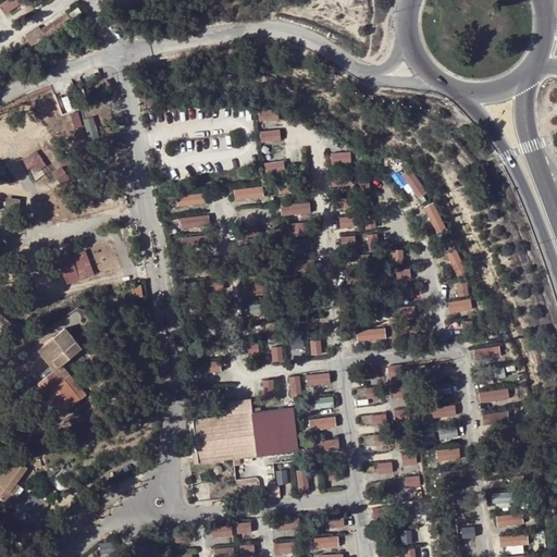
[(8,12),(24,2),(23,0),(5,0),(2,2),(8,12)]
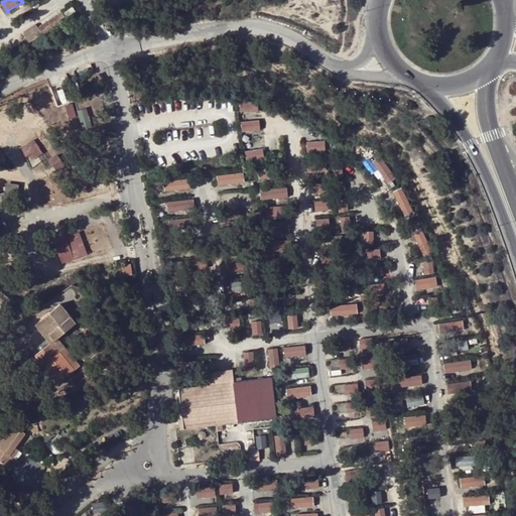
[(63,12),(67,18),(76,12),(73,7),(63,12)]
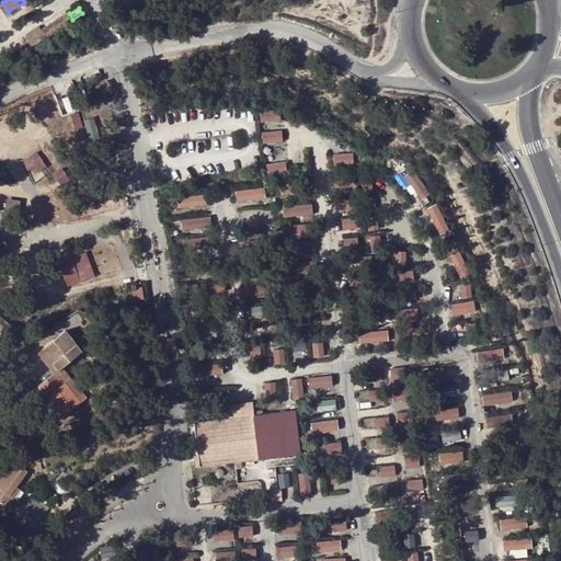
[(70,18),(67,13),(41,30),(46,38),(66,25),(64,22),(70,18)]
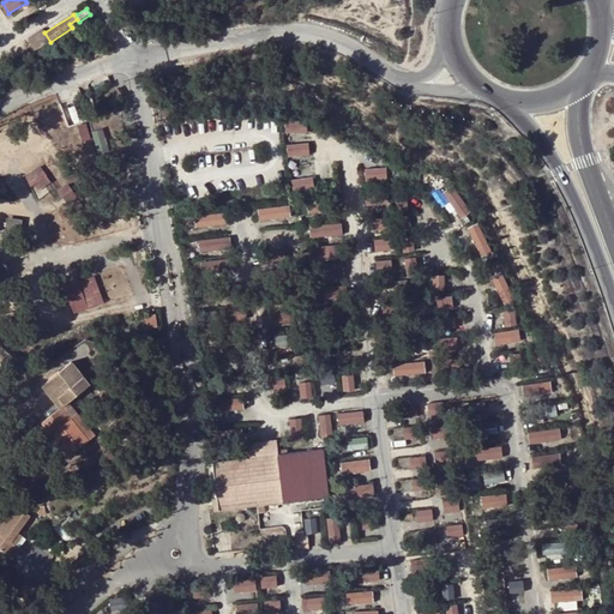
[(287,119),(287,132),(308,132),(308,120),(287,119)]
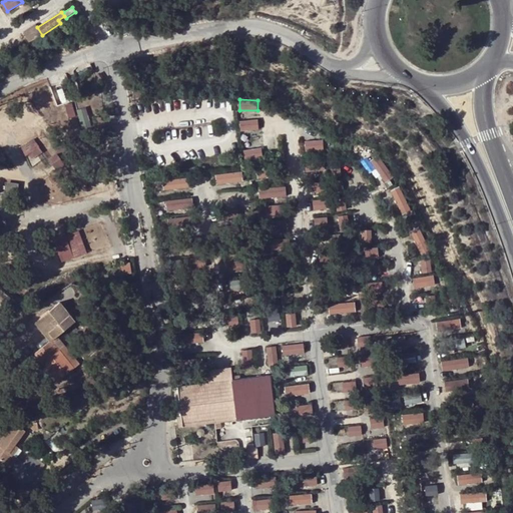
[(259,117),(240,120),(242,130),(261,127),(259,117)]
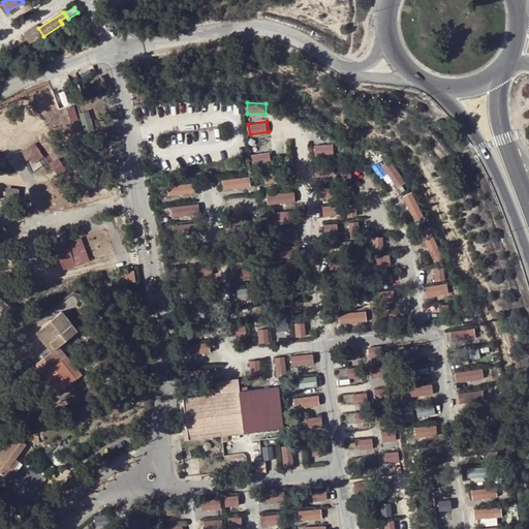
[(38,142),(23,149),(32,167),(48,159),(38,142)]
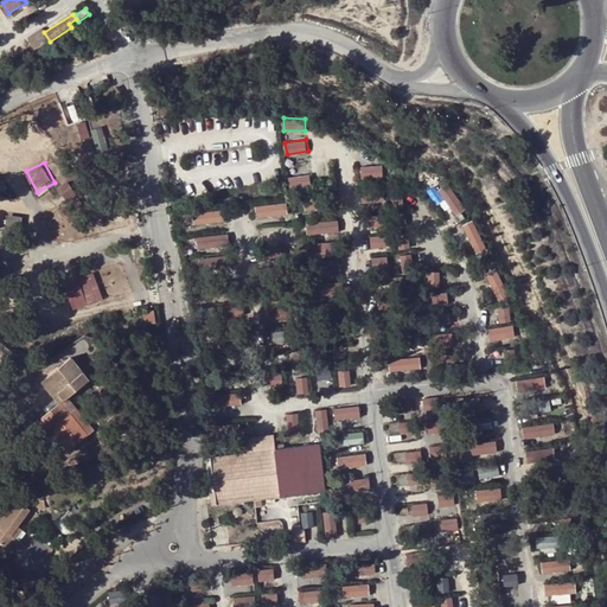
[(363,180),(384,180),(384,164),(363,164),(363,180)]
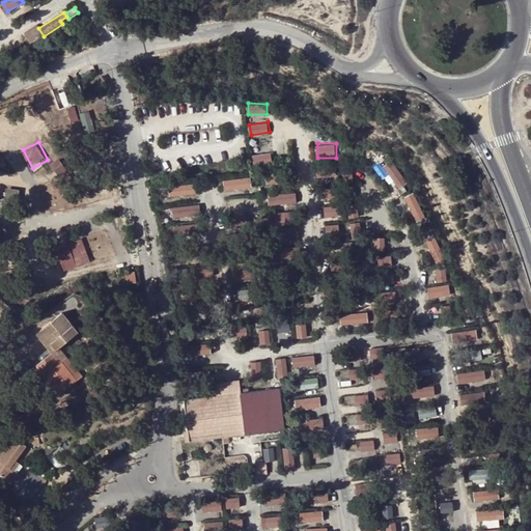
[(254,164),(274,162),(273,151),(253,154),(254,164)]
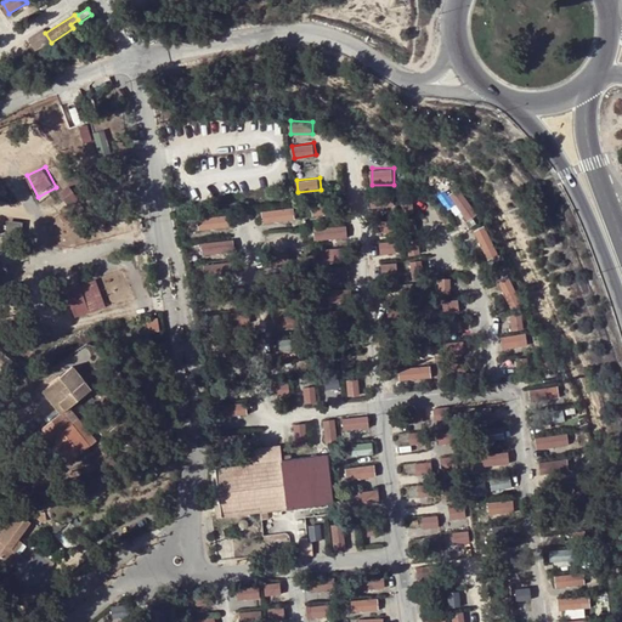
[(467,220),(478,215),(463,186),(452,192),(467,220)]
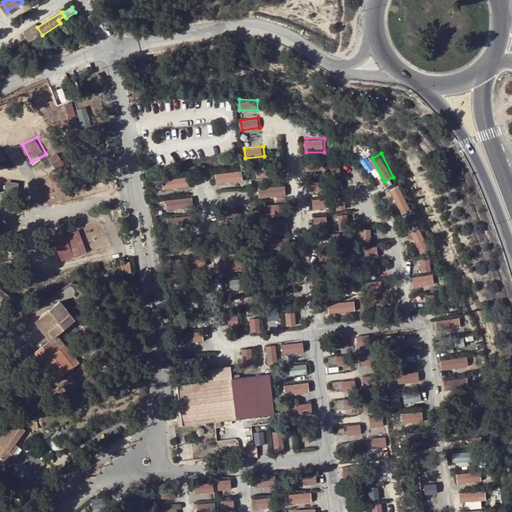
[(307,162),(308,171),(325,170),(325,161),(307,162)]
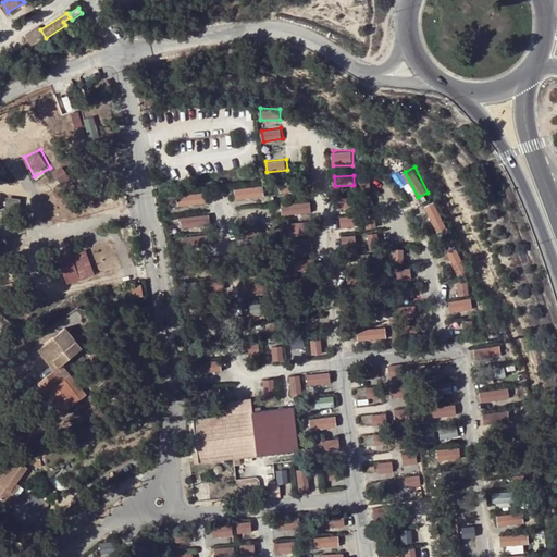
[(280,185),(281,193),(294,190),(293,183),(280,185)]
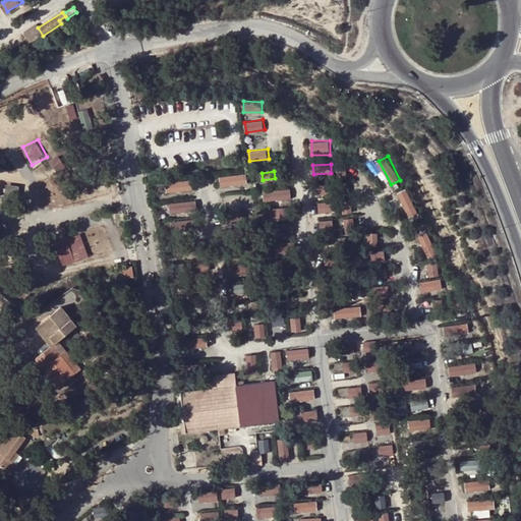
[(247,173),(220,175),(221,185),(247,183),(247,173)]
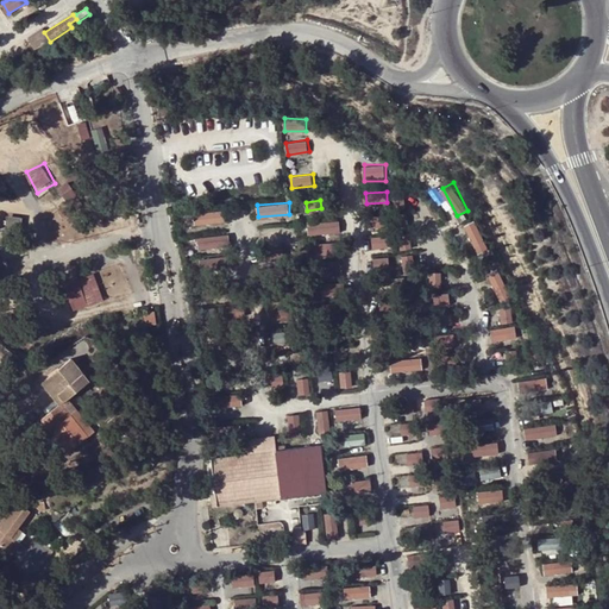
[(195,224),(226,221),(225,209),(195,212),(195,224)]
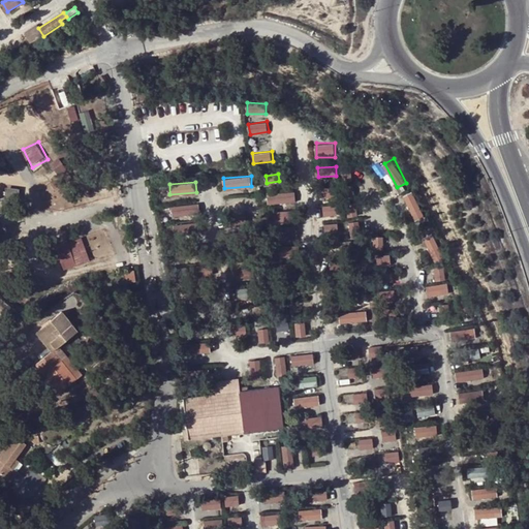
[(322,188),(324,196),(332,195),(330,187),(322,188)]
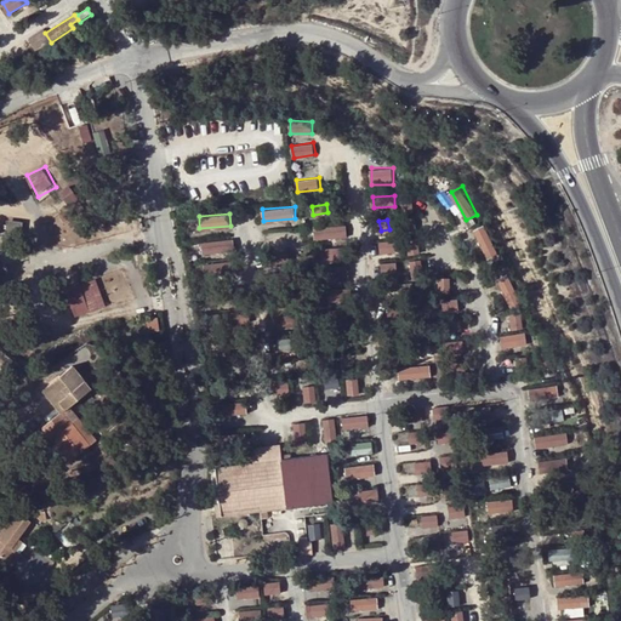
[(314,226),(315,239),(348,237),(347,223),(314,226)]
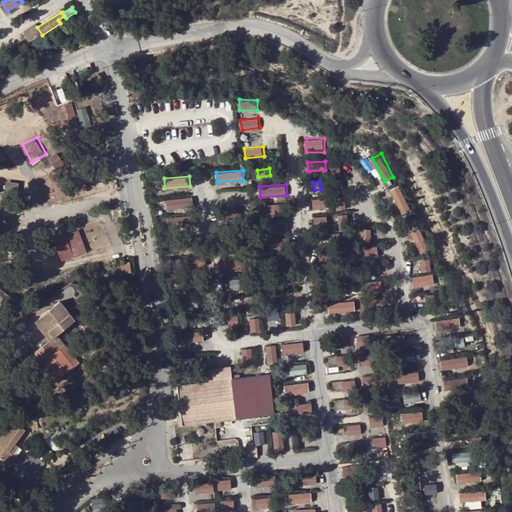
[(402,213),(411,209),(400,184),(391,188),(402,213)]
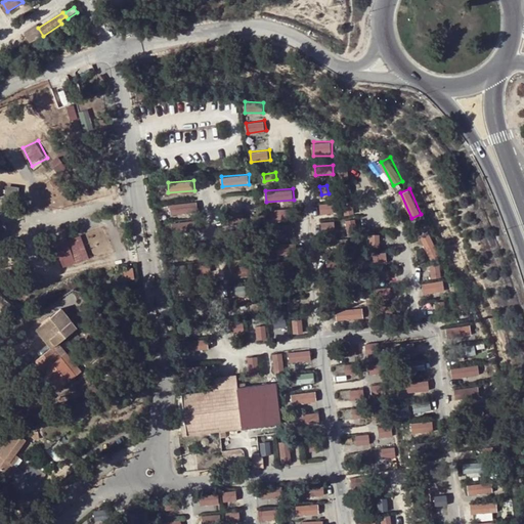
[(246,195),(226,197),(227,212),(247,210),(246,195)]
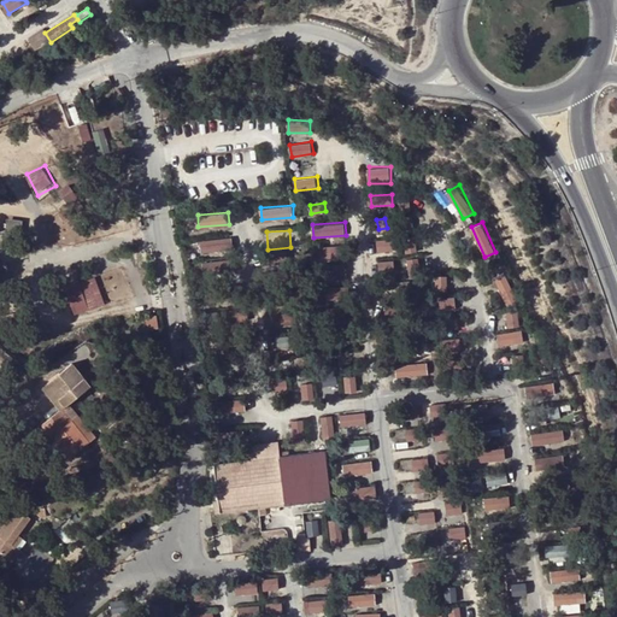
[(377,239),(378,253),(398,250),(397,236),(377,239)]
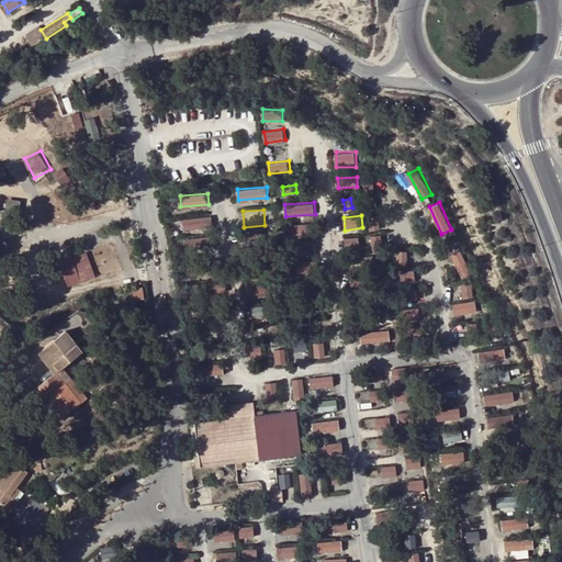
[(183,217),(183,229),(210,228),(210,216),(183,217)]
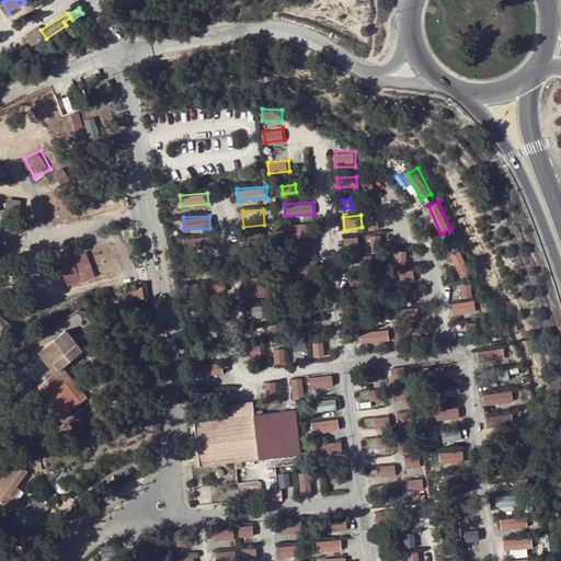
[(296,236),(316,236),(316,222),(296,224),(296,236)]
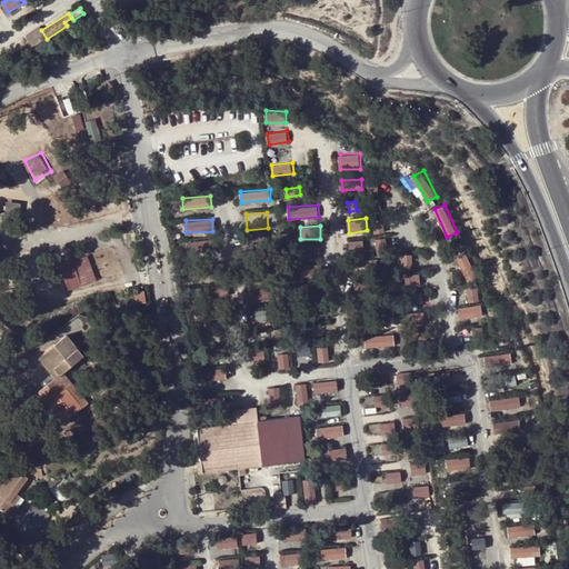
[(350,240),(350,252),(367,251),(367,239),(350,240)]
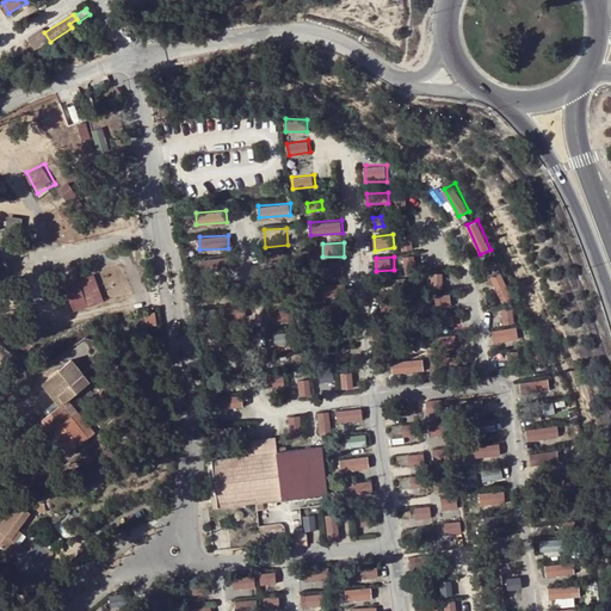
[(328,273),(345,272),(345,261),(327,263),(328,273)]
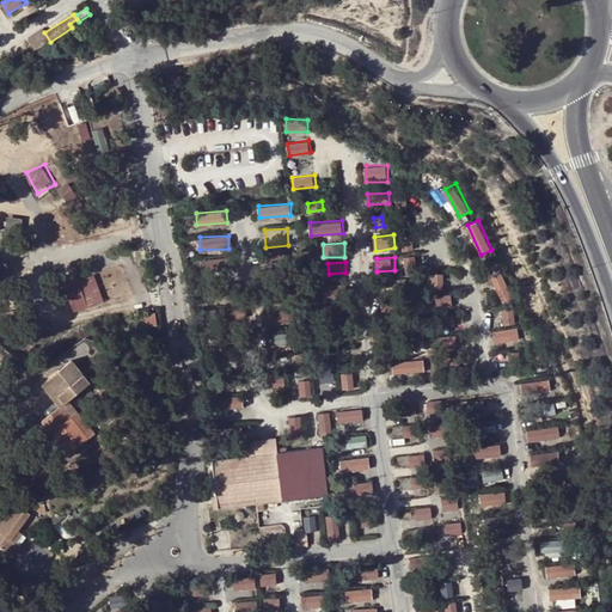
[(503,301),(514,297),(502,269),(491,274),(503,301)]
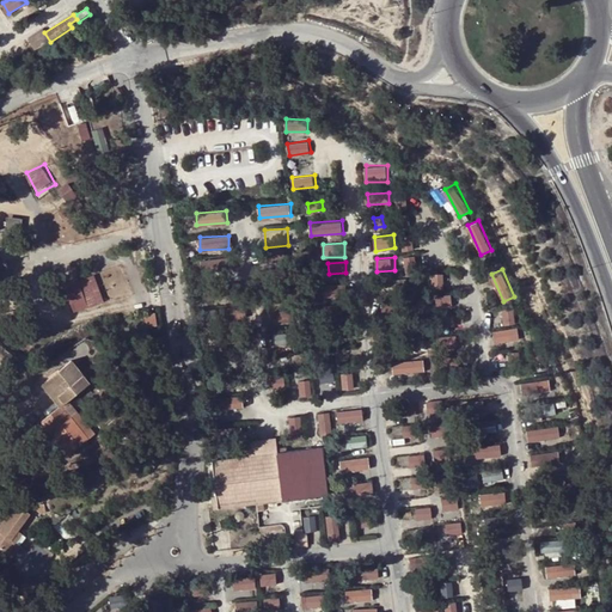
[(445,288),(444,273),(433,274),(434,288),(445,288)]
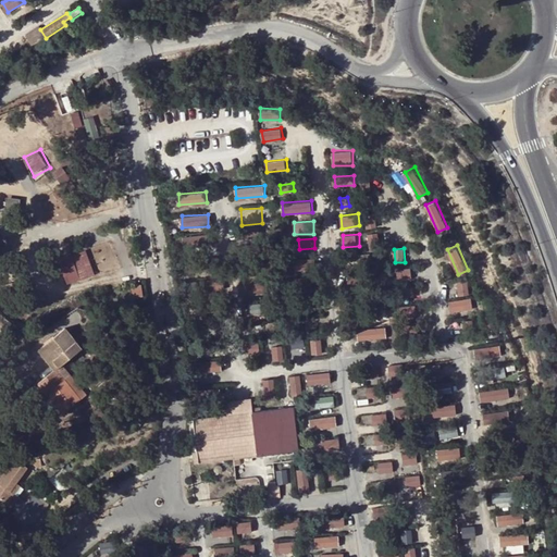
[(78,279),(70,255),(59,259),(63,271),(67,282),(78,279)]
